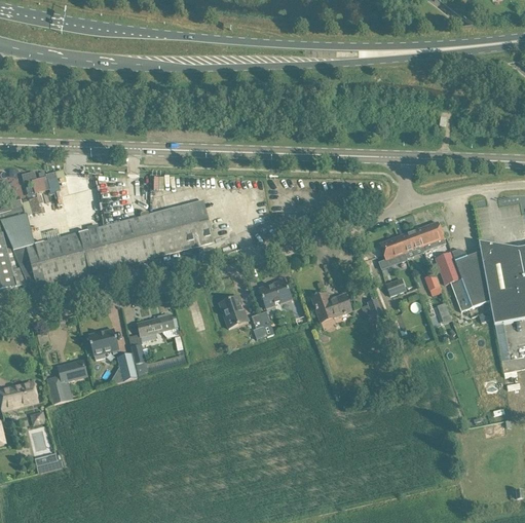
[(48,188),(44,176),(38,178),(35,170),(24,173),(27,182),(33,180),(36,191),(48,188)]
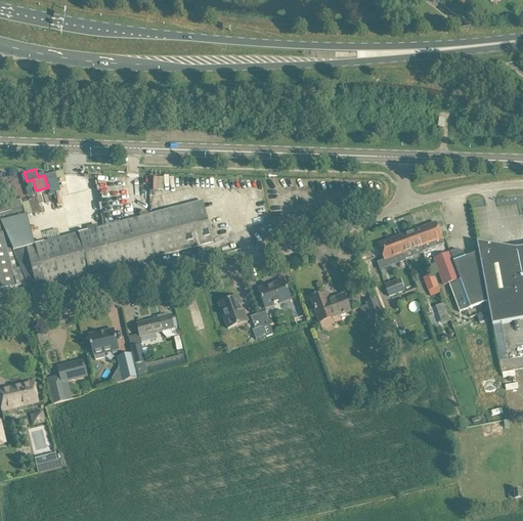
[(12,248),(19,265),(23,271),(30,287),(36,285),(75,274),(106,267),(159,253),(212,240),(202,199),(148,213),(95,226),(64,234),(59,235),(47,239),(34,242),(12,248)]
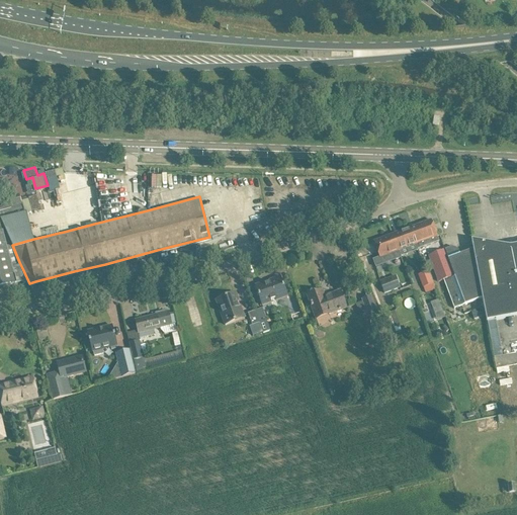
[(430,218),(409,226),(411,231),(415,242),(416,242),(417,246),(438,238),(436,234),(430,218)]
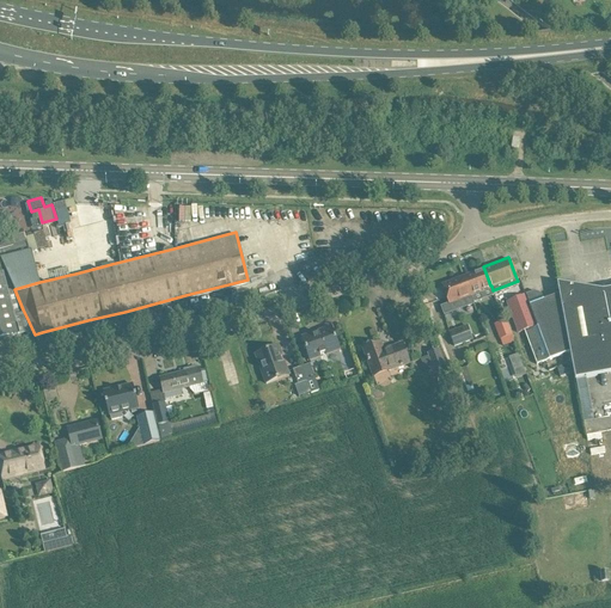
[(483,266),(463,274),(465,280),(470,293),(490,286),(486,272),(483,266)]
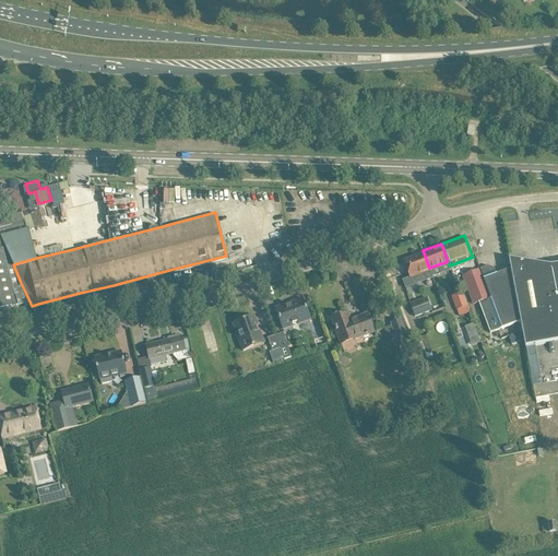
[(0,307),(18,303),(2,246),(0,247),(0,307)]
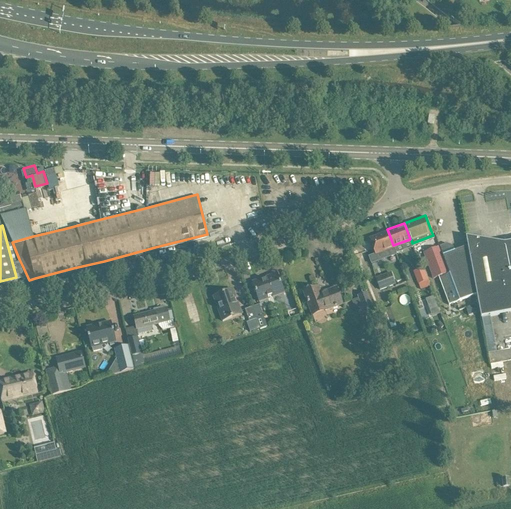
[(387,229),(369,236),(371,241),(372,245),(375,252),(385,248),(388,255),(395,252),(395,250),(393,245),(389,234),(387,229)]
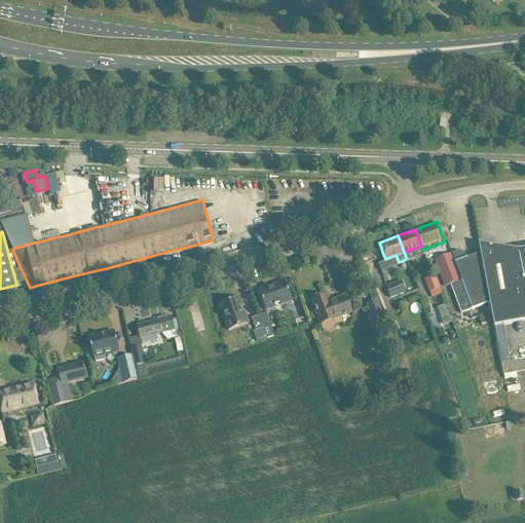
[(493,252),(491,244),(478,241),(480,251),(488,299),(492,324),(524,318),(524,249),(517,248),(493,252)]
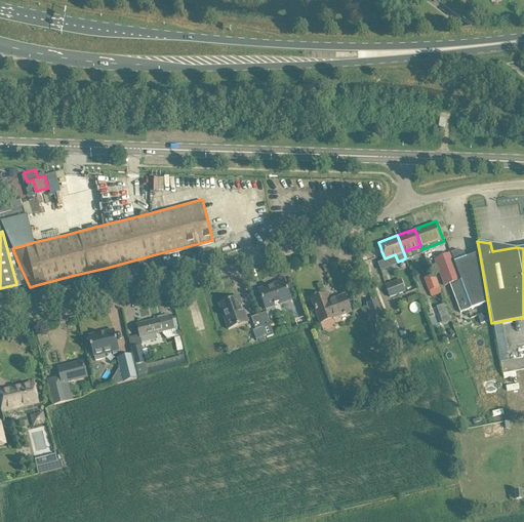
[(437,266),(444,283),(449,281),(459,310),(487,298),(479,250),(466,254),(464,249),(457,247),(455,252),(451,253),(450,250),(434,256),(437,266)]
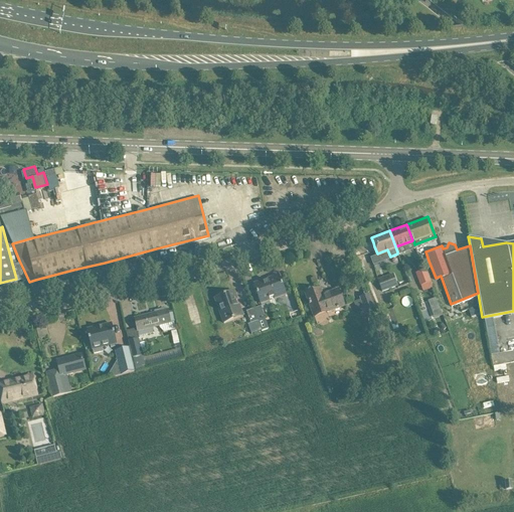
[(425,267),(415,271),(419,284),(431,280),(425,267)]
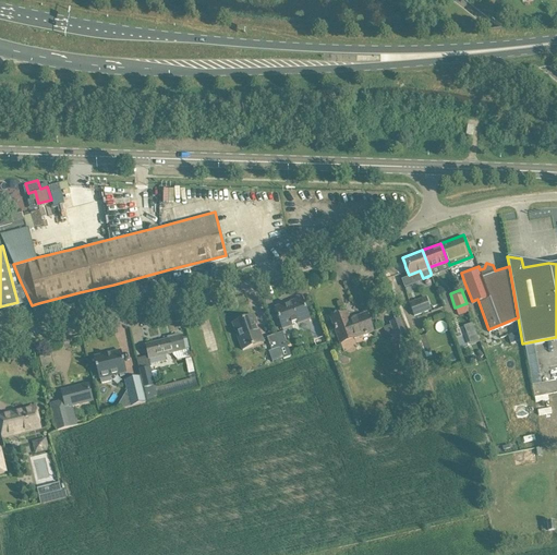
[(297,321),(306,317),(302,306),(305,305),(301,296),(274,305),(281,326),(291,323),(291,321),(295,318),(297,321)]
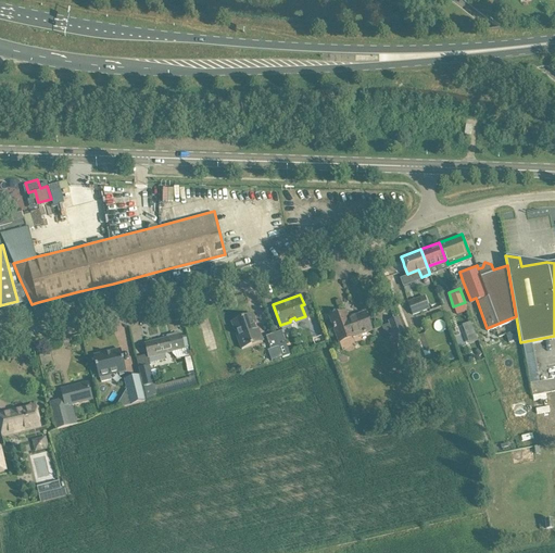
[(412,312),(428,306),(424,294),(407,301),(412,312)]
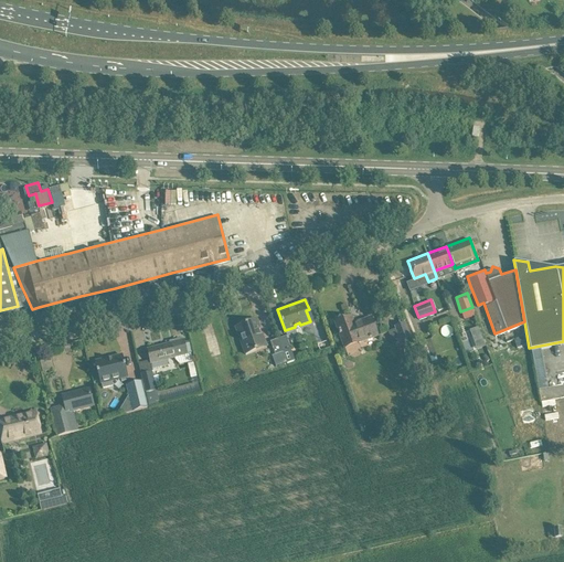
[(350,314),(334,319),(343,346),(376,333),(371,315),(353,321),(350,314)]
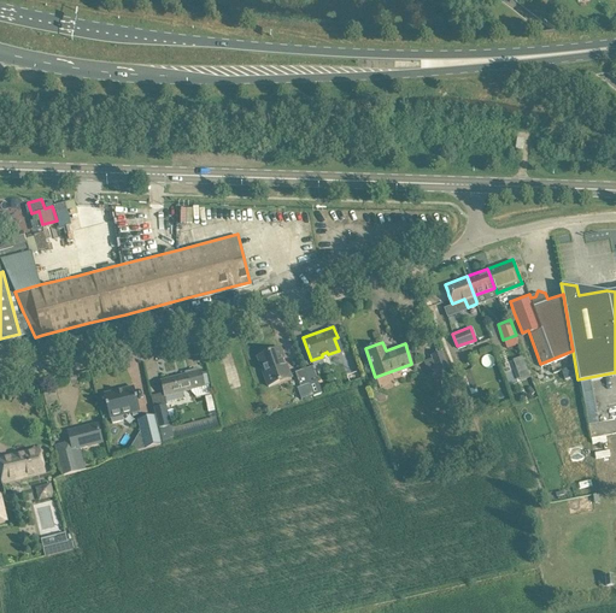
[(289,372),(286,363),(283,363),(282,357),(283,357),(280,346),(257,354),(260,365),(262,364),(264,370),(263,370),(268,384),(279,379),(277,377),(289,372)]
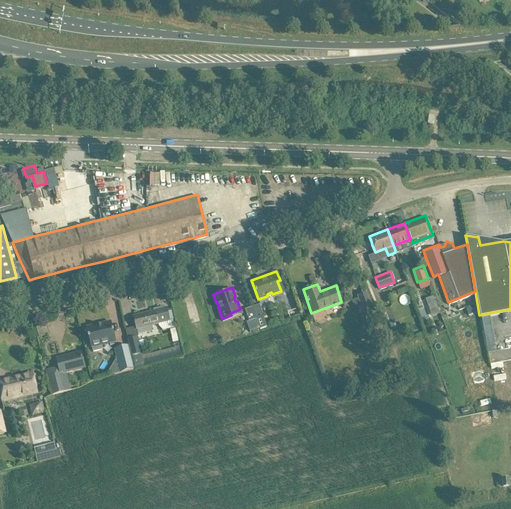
[(366,290),(356,293),(357,295),(361,307),(362,309),(372,305),(366,290)]
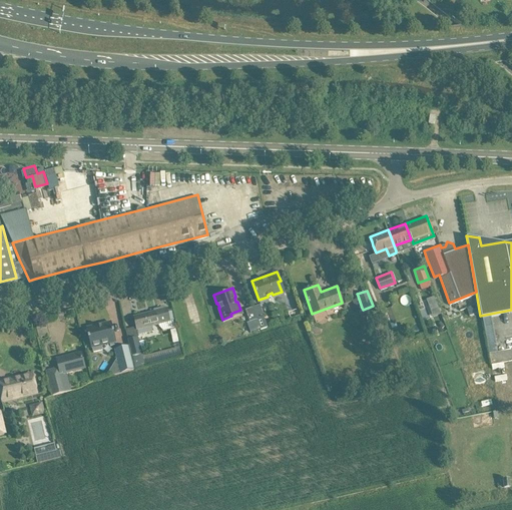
[(434,295),(426,298),(433,315),(440,312),(434,295)]
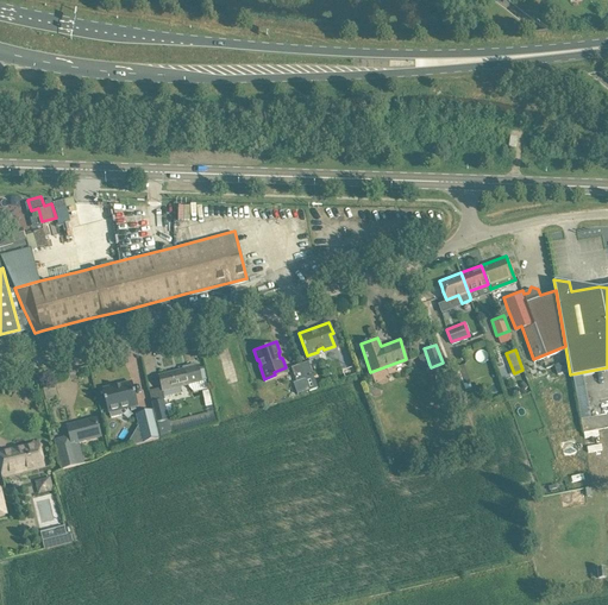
[(307,359),(300,361),(305,376),(313,373),(307,359)]
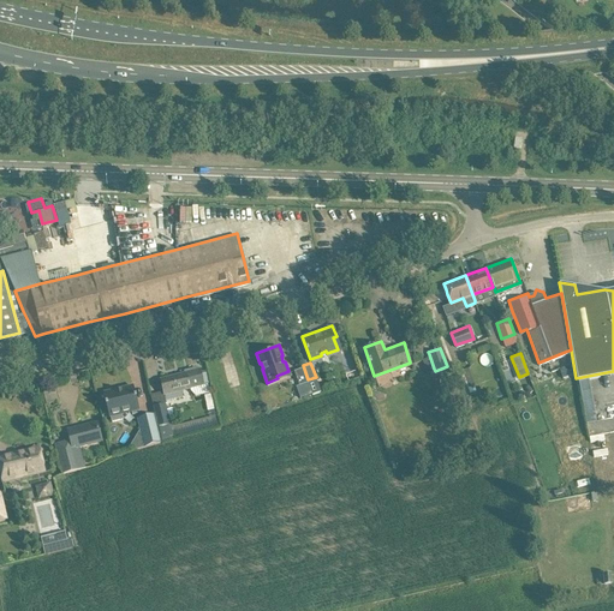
[(184,371),(160,377),(161,383),(162,389),(165,397),(183,394),(182,389),(189,387),(203,383),(198,367),(197,367),(196,365),(183,369),(184,371)]
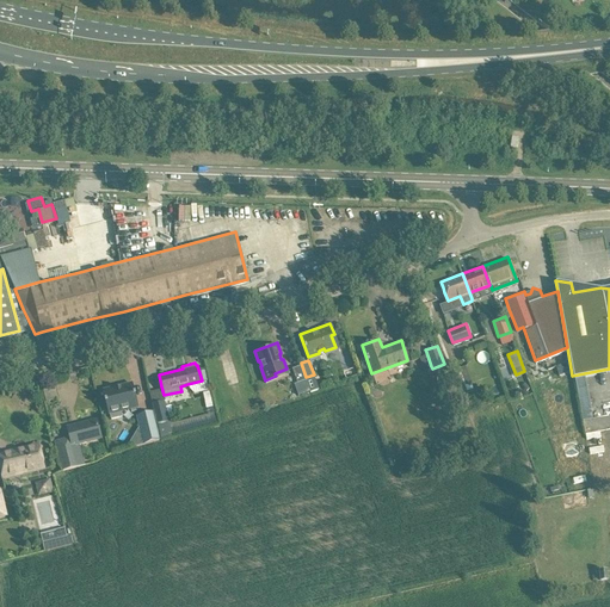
[(301,363),(291,366),(296,381),(306,377),(301,363)]
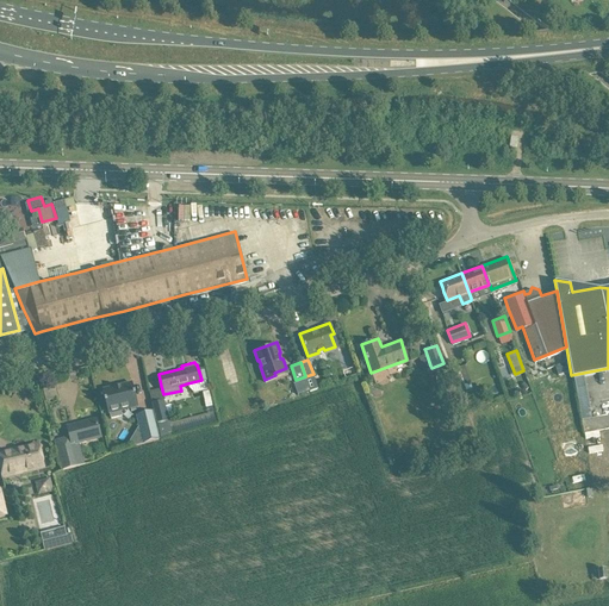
[(465,366),(459,368),(458,364),(452,367),(460,388),(465,387),(465,388),(472,386),(470,380),(465,366)]
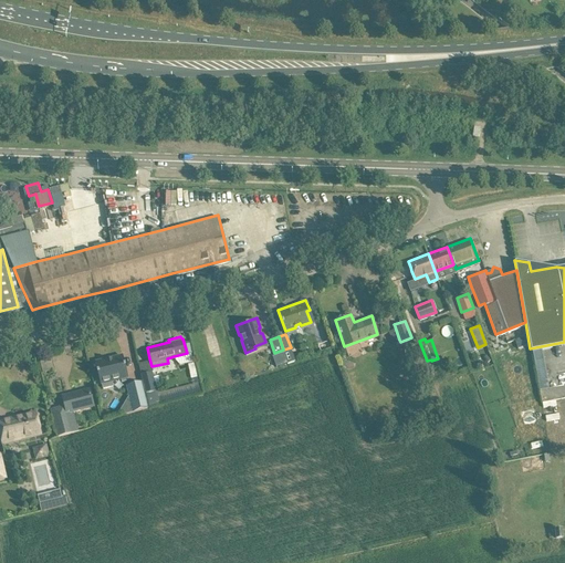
[(127,378),(126,375),(127,375),(122,353),(94,360),(100,382),(101,381),(102,386),(112,384),(111,378),(119,376),(121,379),(127,378)]
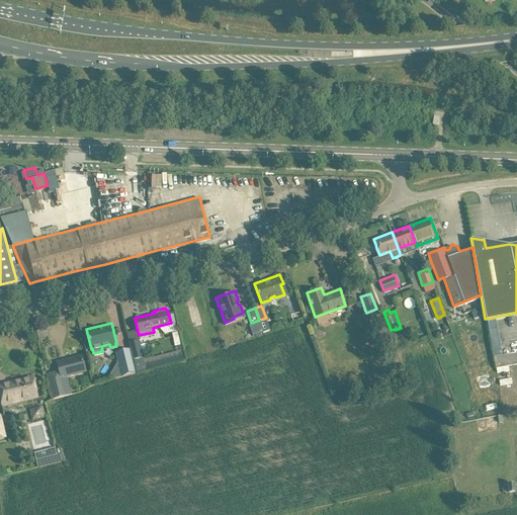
[(146,367),(139,338),(128,340),(136,369),(146,367)]
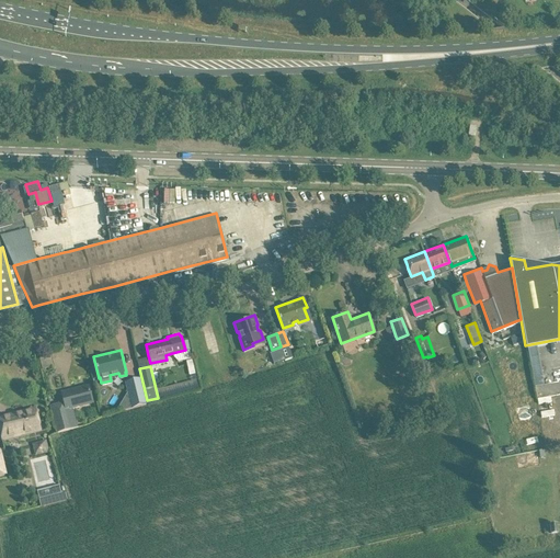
[(126,387),(132,406),(147,402),(147,400),(140,375),(125,379),(126,387)]
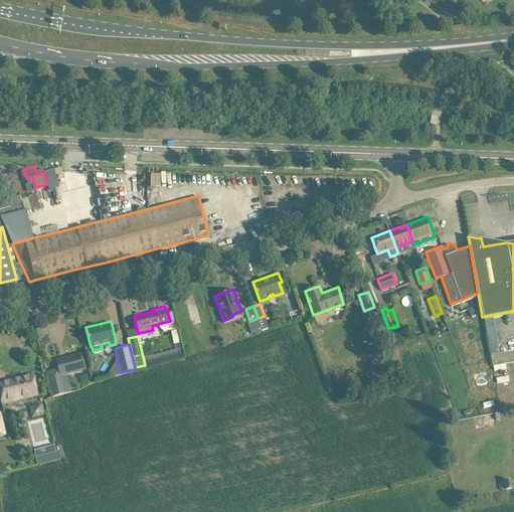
[(86,368),(80,351),(54,357),(57,366),(44,369),(51,394),(69,389),(65,373),(86,368)]
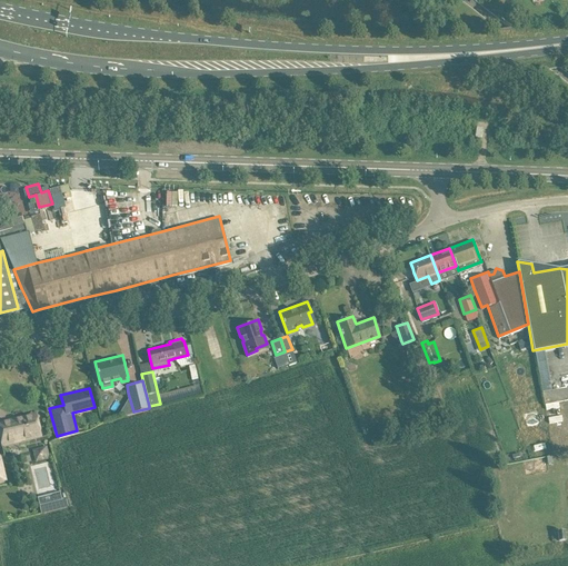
[(13,419),(12,417),(0,420),(0,440),(16,437),(16,438),(16,439),(40,433),(36,414),(13,419)]
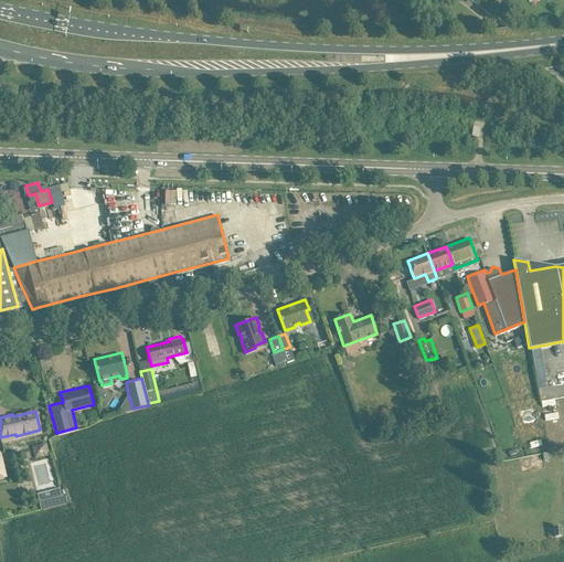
[(32,442),(34,455),(49,453),(48,439),(32,442)]
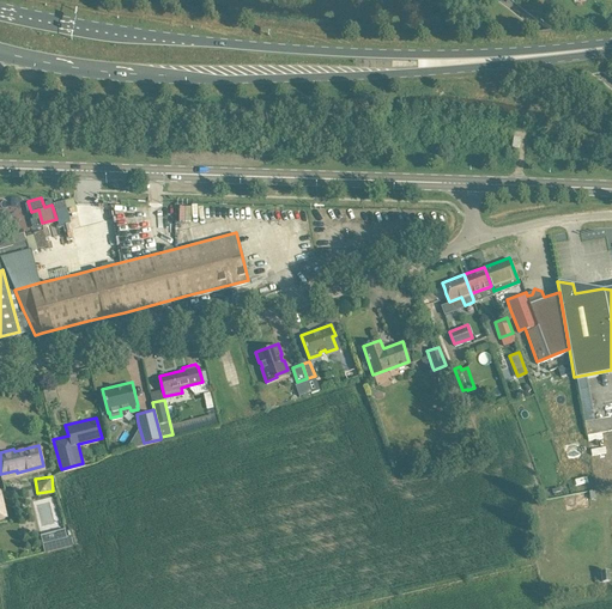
[(64,528),(54,530),(56,539),(66,536),(64,528)]
